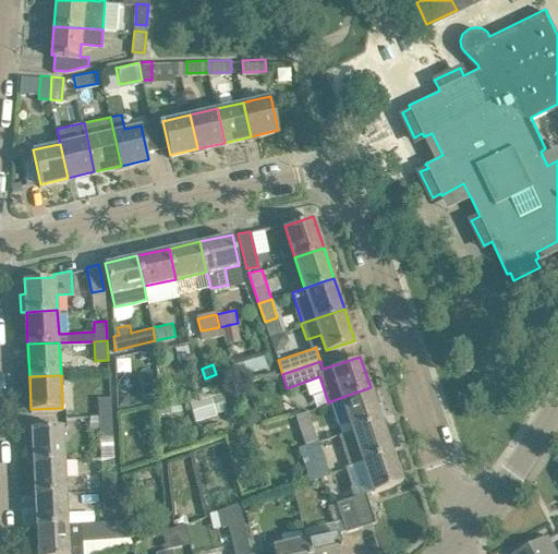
[(371,387),(330,401),(336,417),(347,413),(352,429),(381,420),(376,402),(380,401),(375,386),(371,387)]
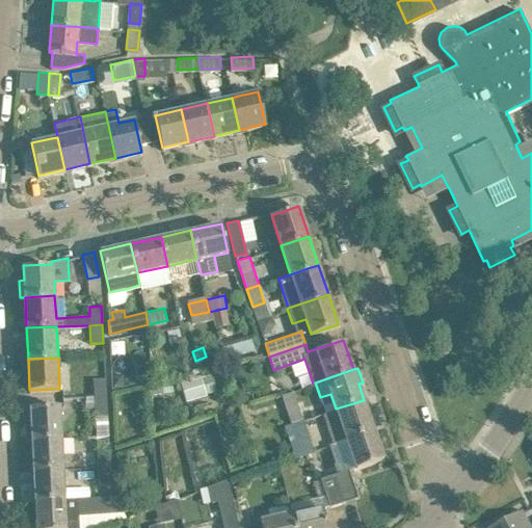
[(201,374),(181,380),(187,400),(207,394),(201,374)]
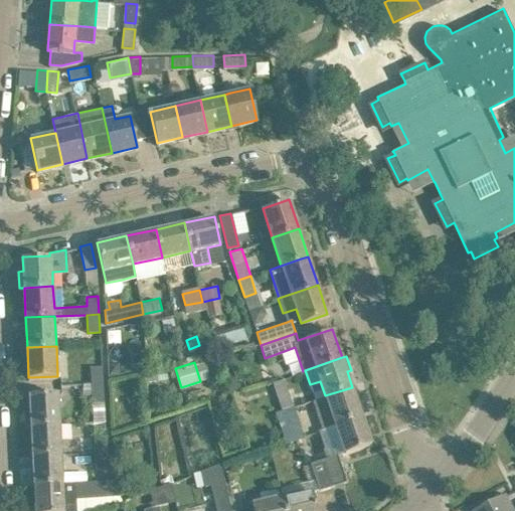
[(90,381),(103,381),(102,364),(89,364),(90,381)]
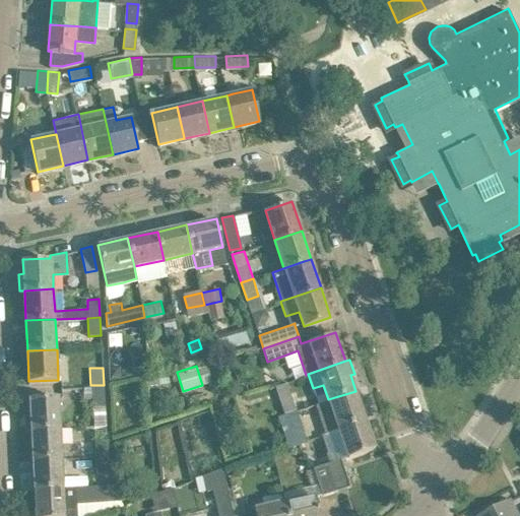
[(168,372),(147,374),(149,383),(170,380),(168,372)]
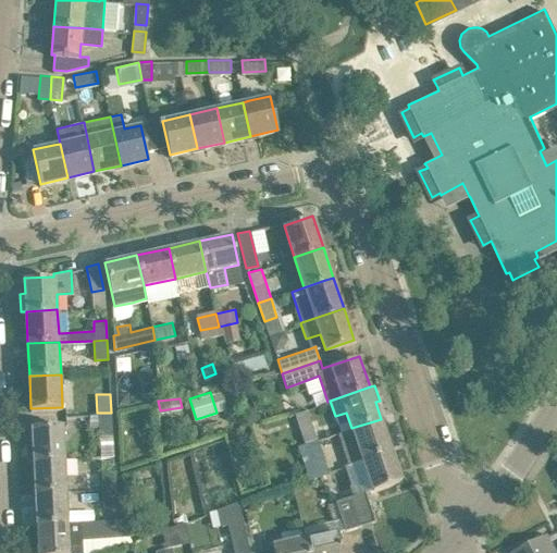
[(305,444),(318,440),(307,408),(294,413),(305,444)]
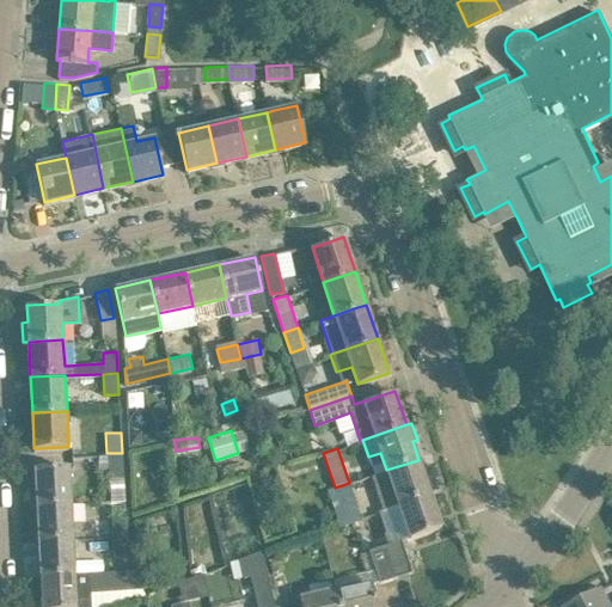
[(123,498),(122,453),(106,453),(108,474),(109,500),(123,498)]
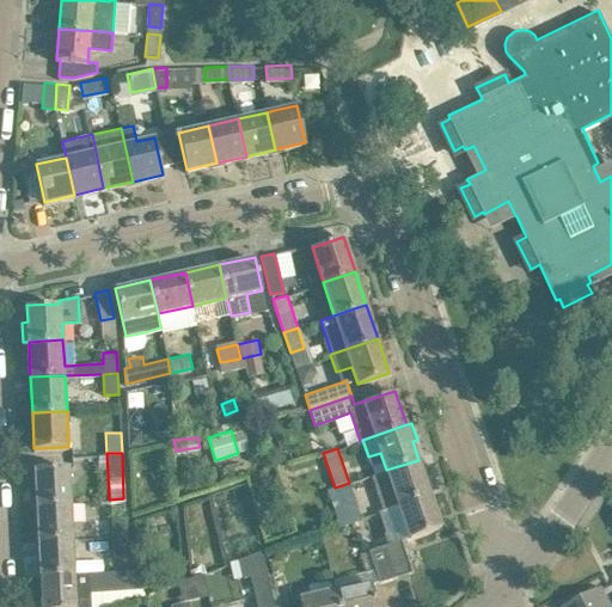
[(386,470),(371,476),(383,509),(398,503),(398,504),(430,494),(418,460),(386,470)]
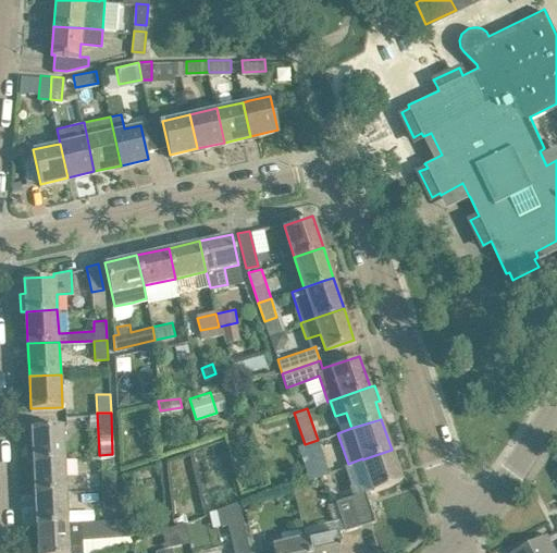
[(64,457),(63,425),(32,426),(34,458),(64,457)]
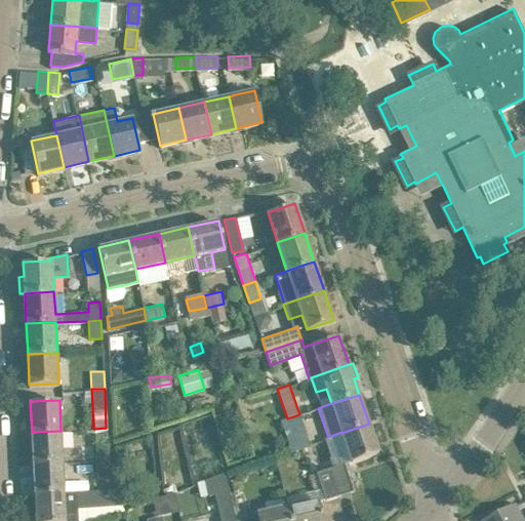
[(299,414),(287,418),(291,432),(304,428),(299,414)]
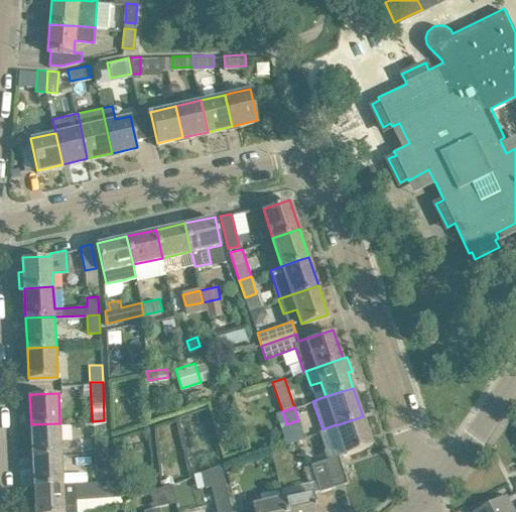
[(336,425),(339,434),(345,454),(372,444),(363,416),(336,425)]
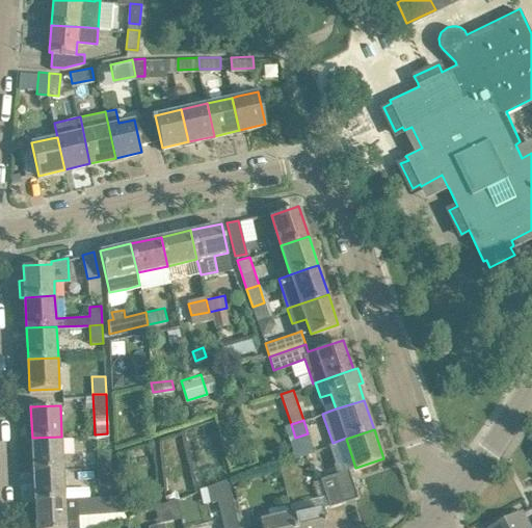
[(108,447),(107,433),(95,434),(96,448),(97,466),(109,465),(108,447)]
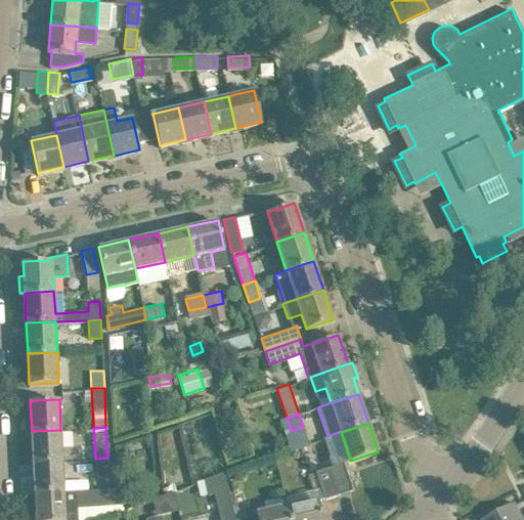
[(62,461),(60,430),(32,431),(33,462),(62,461)]
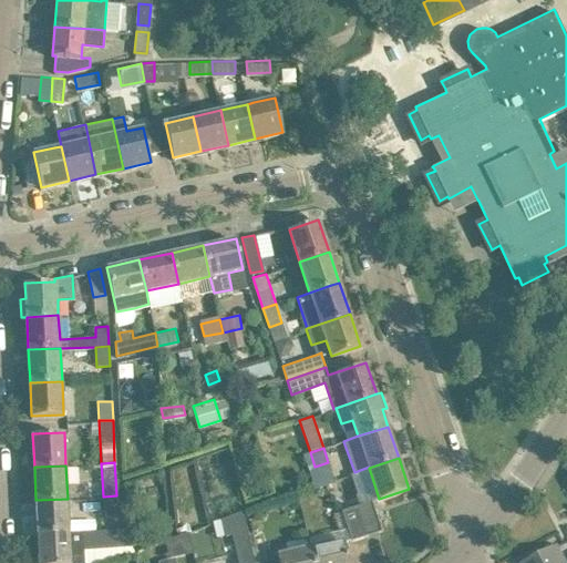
[(103,498),(92,499),(92,515),(104,515),(105,529),(130,526),(130,513),(117,514),(116,495),(103,497),(103,498)]
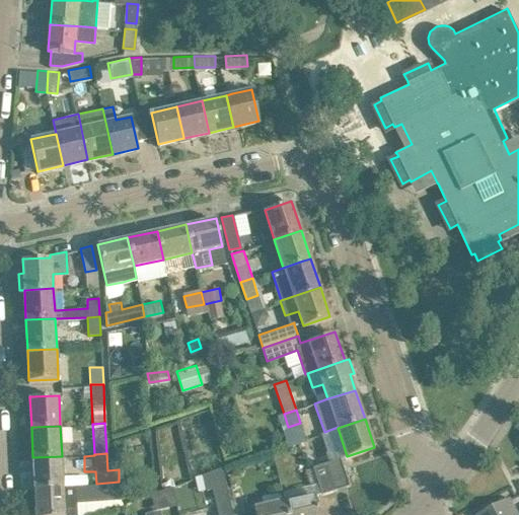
[(63,486),(62,456),(32,457),(34,487),(63,486)]
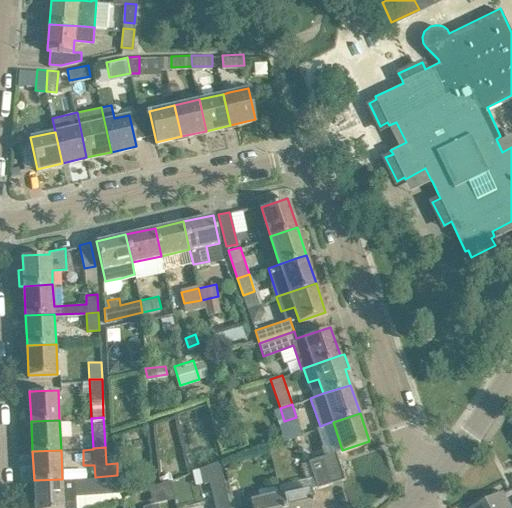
[(344,477),(335,452),(335,450),(322,455),(330,481),(344,477)]
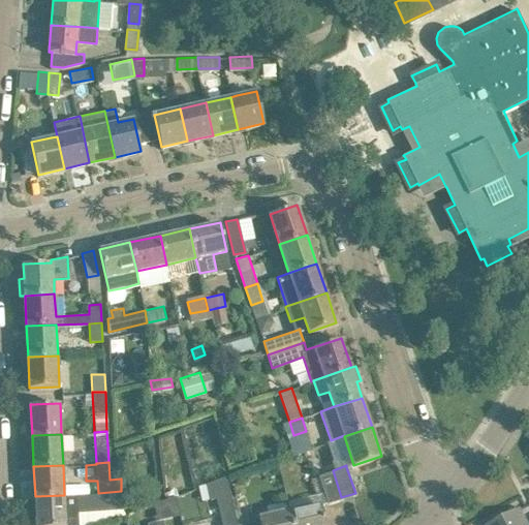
[(333,470),(319,475),(321,483),(324,491),(328,502),(341,497),(333,470)]
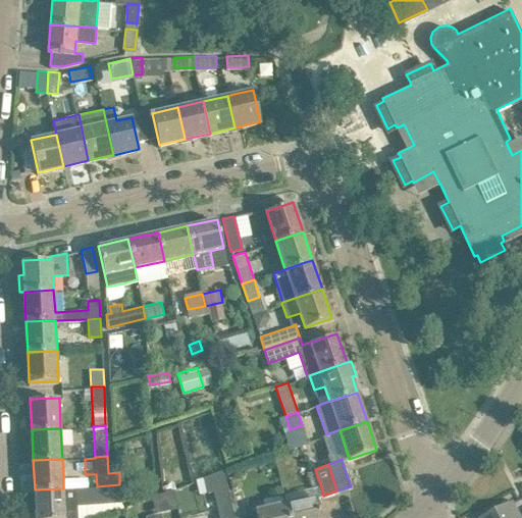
[(223,470),(205,477),(208,491),(213,490),(218,517),(229,517),(233,517),(226,486),(223,470)]
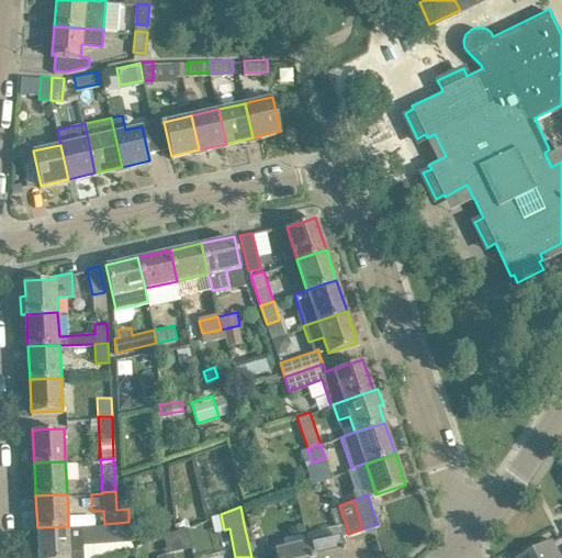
[(37,527),(38,557),(82,557),(82,544),(101,543),(103,540),(130,539),(128,522),(104,524),(68,526),(37,527)]
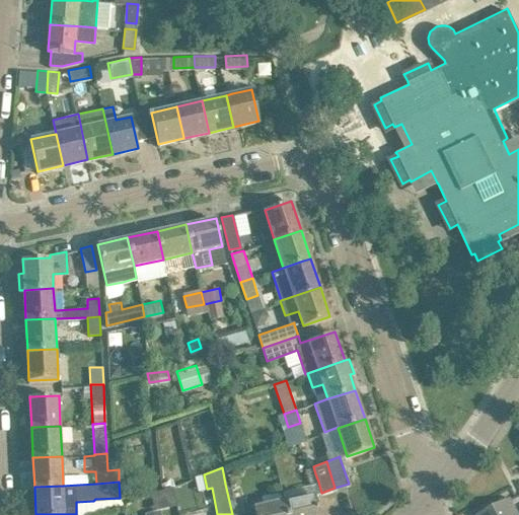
[(314,493),(284,500),(287,514),(318,514),(316,503),(315,496),(314,493)]
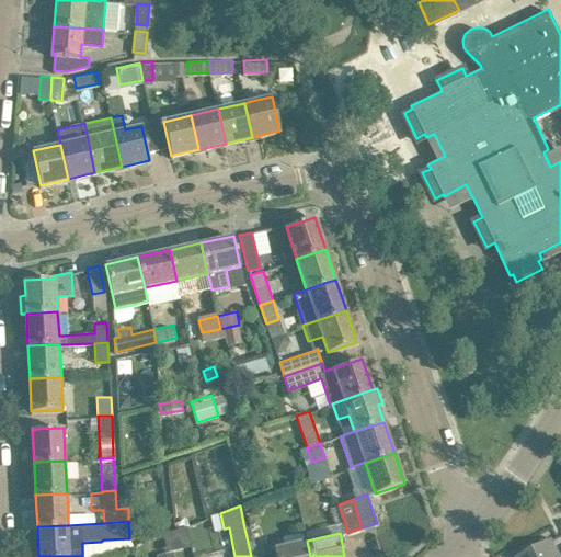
[(560,556),(550,538),(516,556),(560,556)]
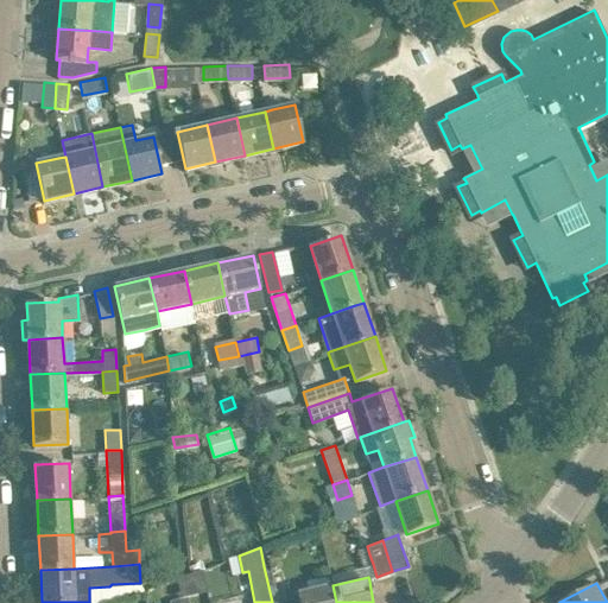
[(336,602),(333,585),(297,594),(298,602),(336,602)]
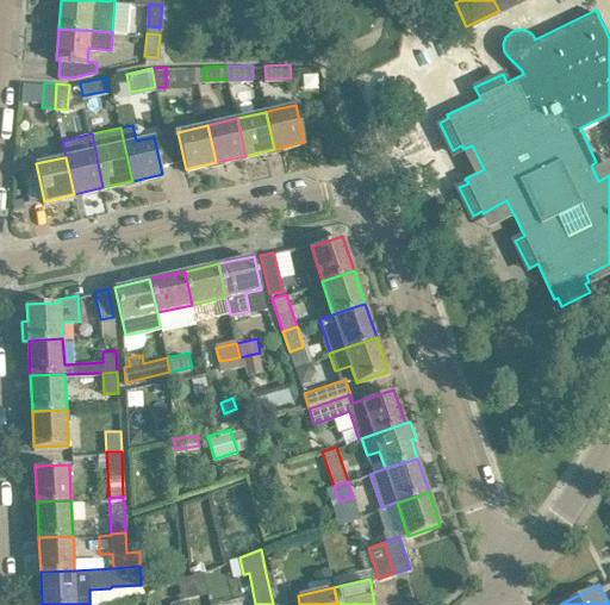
[(288,600),(285,588),(272,592),(274,604),(291,604),(290,600),(288,600)]
